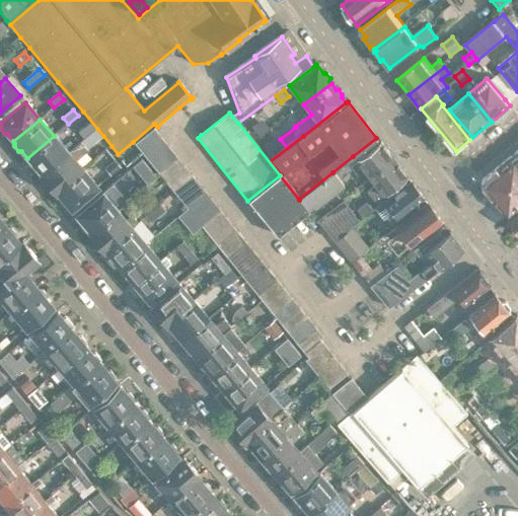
[(92,133),(87,127),(78,135),(82,141),(92,133)]
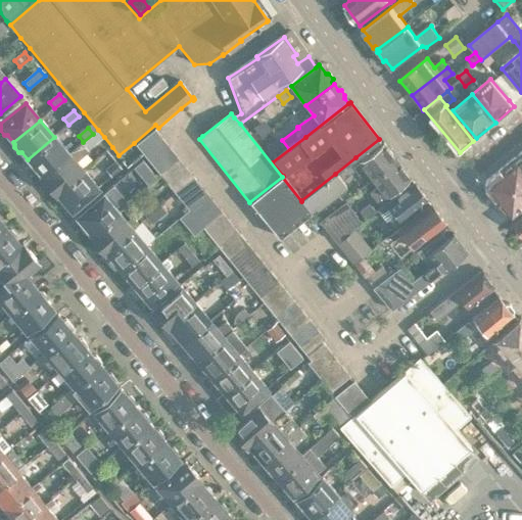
[(83,142),(81,144),(87,151),(104,137),(98,130),(93,134),(83,142)]
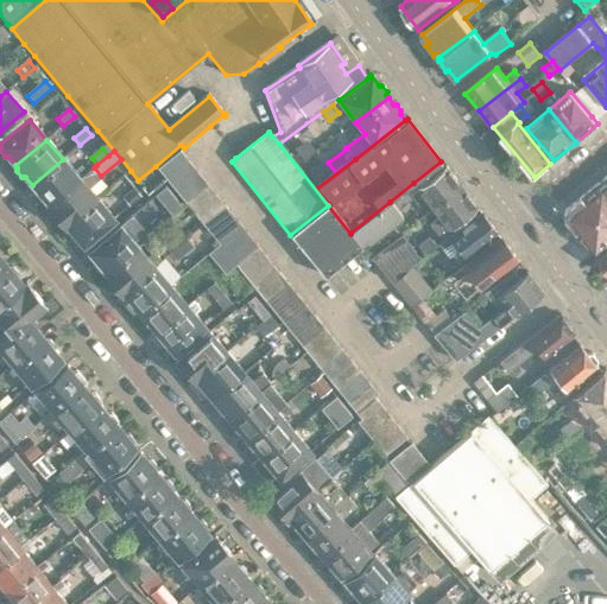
[(168,182),(189,163),(181,152),(158,170),(168,182)]
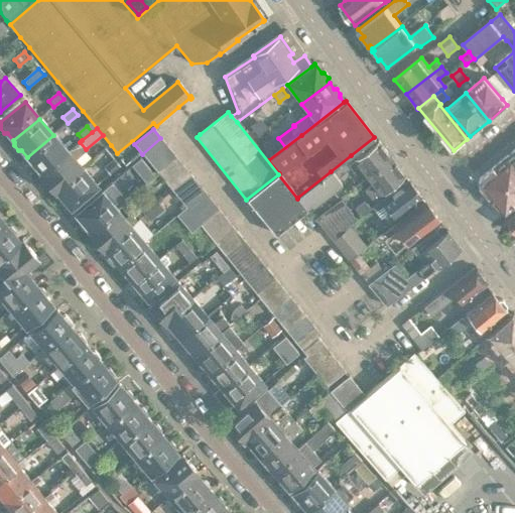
[(36,167),(41,173),(41,174),(68,152),(53,135),(27,157),(28,158),(28,162),(32,167),(36,167)]
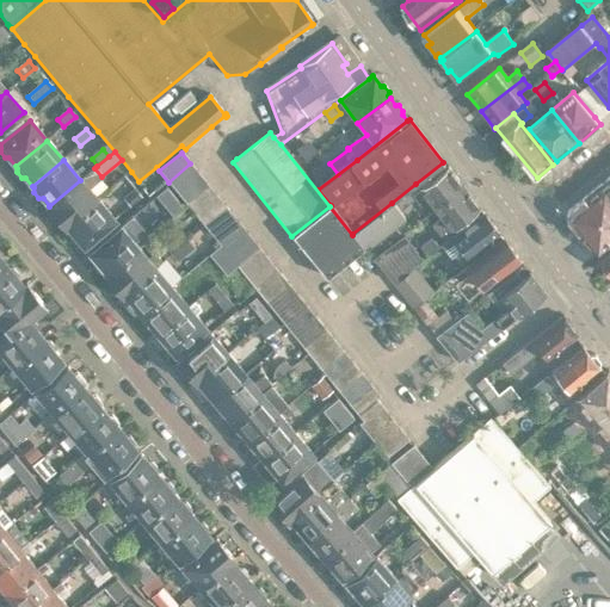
[(199,175),(190,163),(168,183),(177,193),(199,175)]
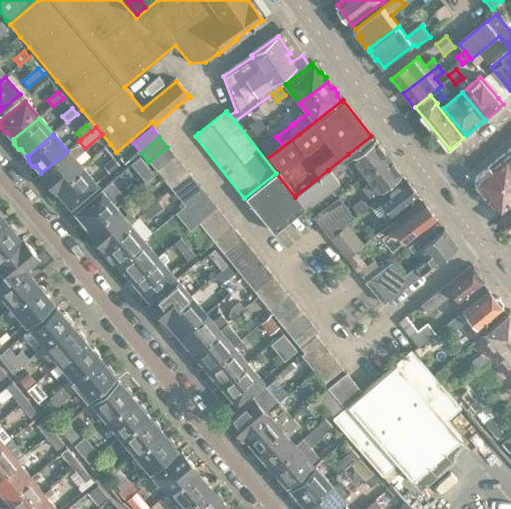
[(79,141),(67,151),(41,173),(41,172),(39,174),(53,191),(81,168),(74,159),(86,150),(85,148),(79,141)]
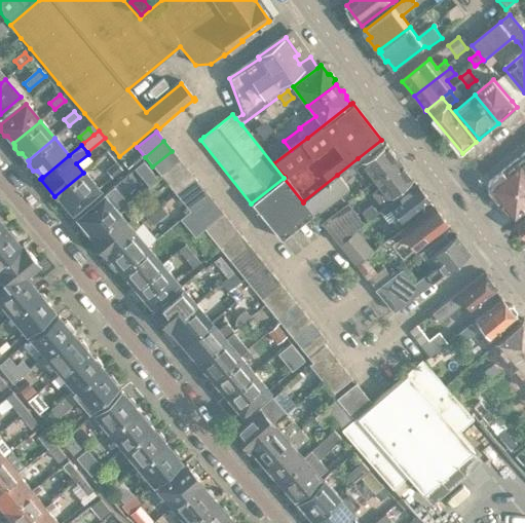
[(280,155),(273,146),(267,151),(274,160),(280,155)]
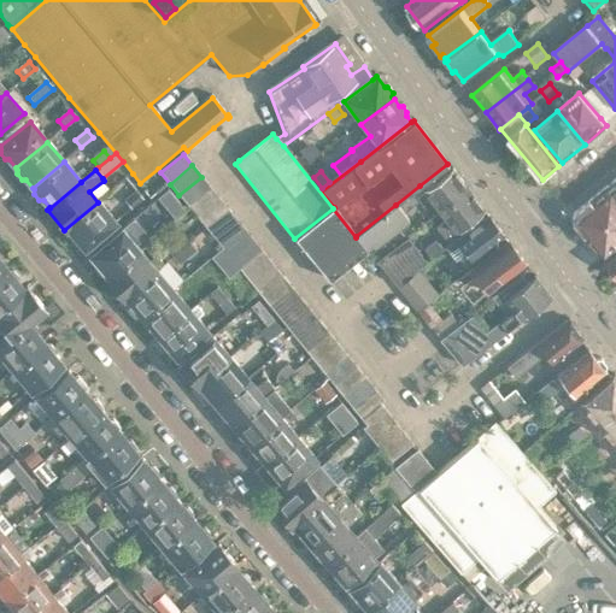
[(439,213),(468,190),(452,171),(424,193),(420,186),(396,205),(404,216),(418,201),(426,211),(433,205),(439,213)]
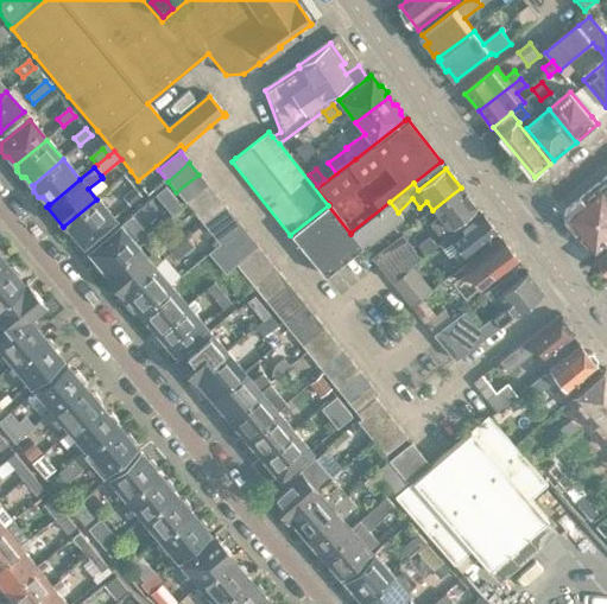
[(198,175),(176,192),(185,203),(208,185),(198,175)]
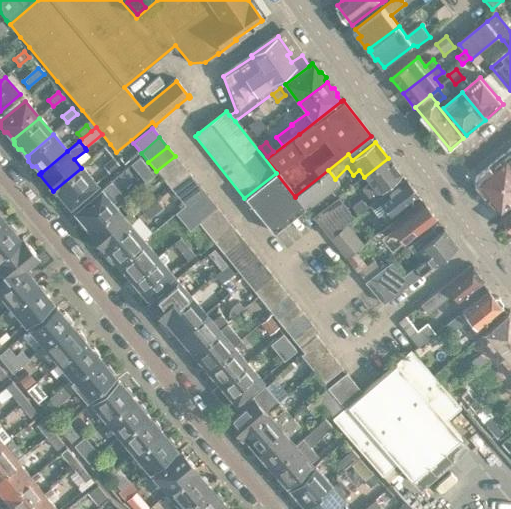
[(510,150),(476,179),(475,185),(498,214),(510,204),(510,150)]
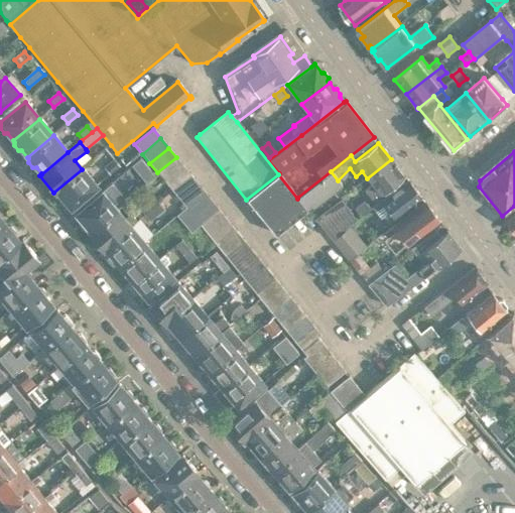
[(157,172),(164,182),(183,166),(176,157),(157,172)]
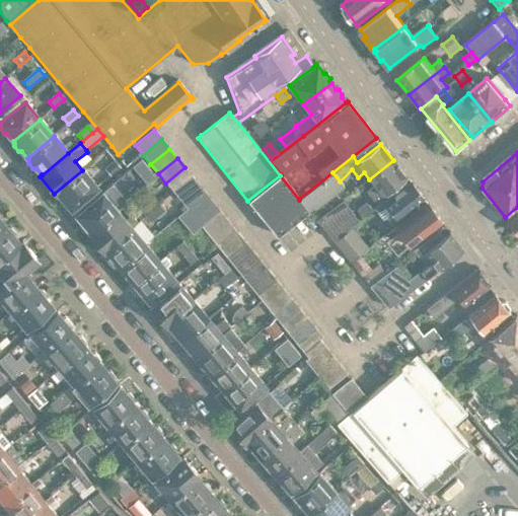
[(407,177),(393,160),(369,179),(374,187),(366,193),(374,203),(407,177)]
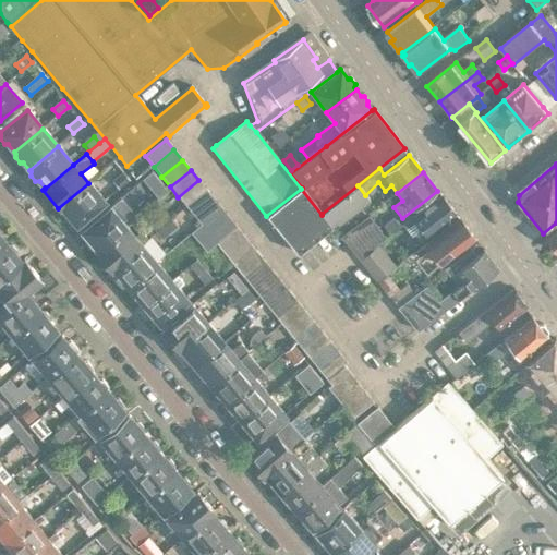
[(120,190),(131,181),(125,173),(114,182),(120,190)]
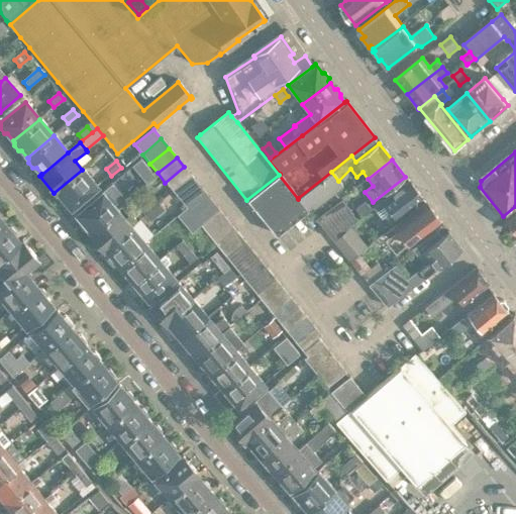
[(146,185),(155,178),(140,161),(132,167),(146,185)]
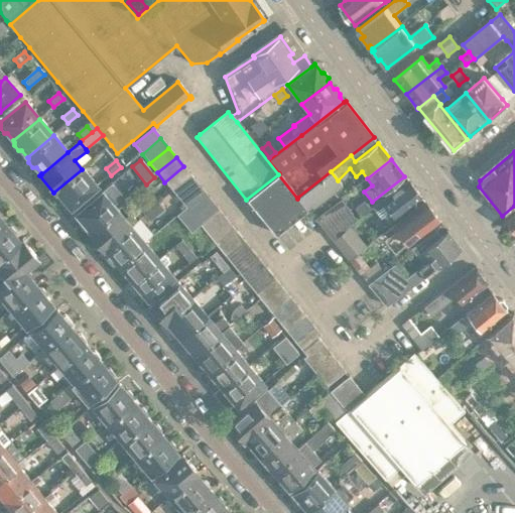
[(191,176),(183,166),(164,182),(172,191),(191,176)]
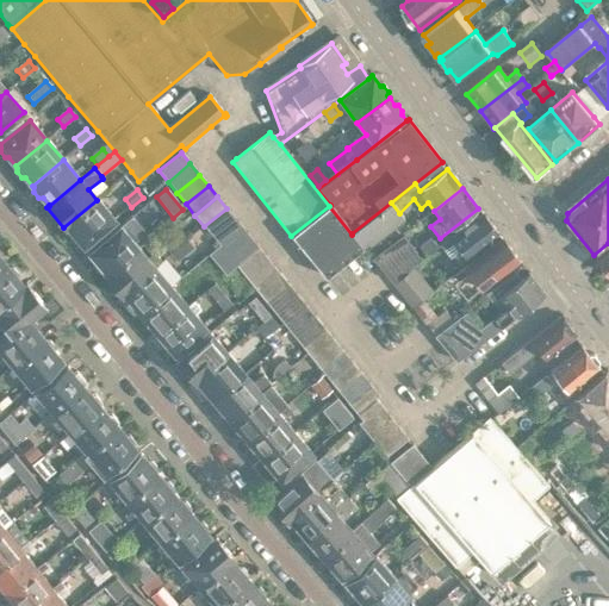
[(115,220),(97,200),(63,227),(72,237),(75,237),(84,247),(115,220)]
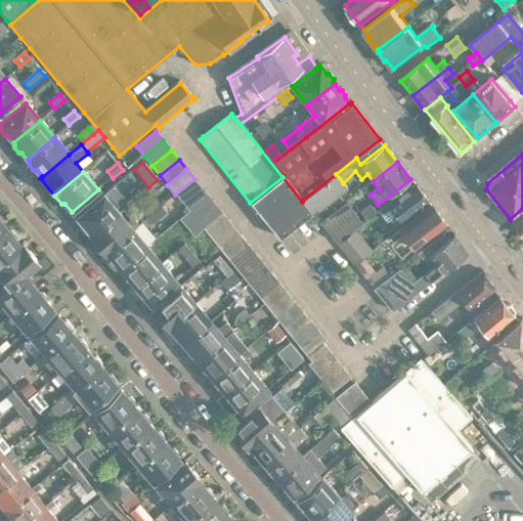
[(346,187),(336,174),(302,201),(312,214),(346,187)]
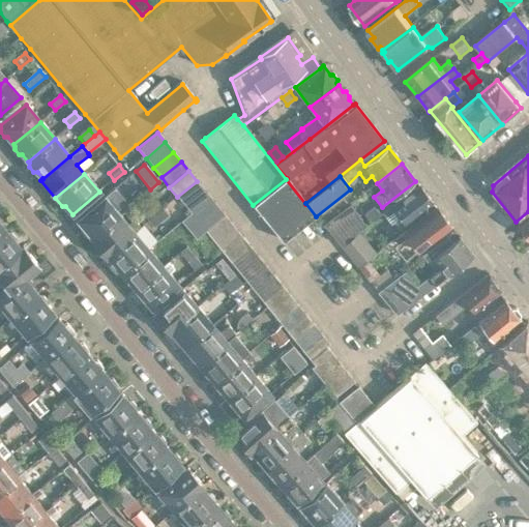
[(315,216),(305,204),(286,179),(253,205),(283,242),(315,216)]
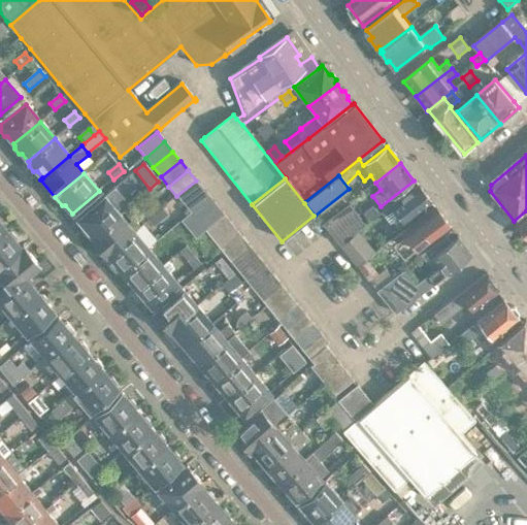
[(188,210),(207,195),(199,185),(180,200),(188,210)]
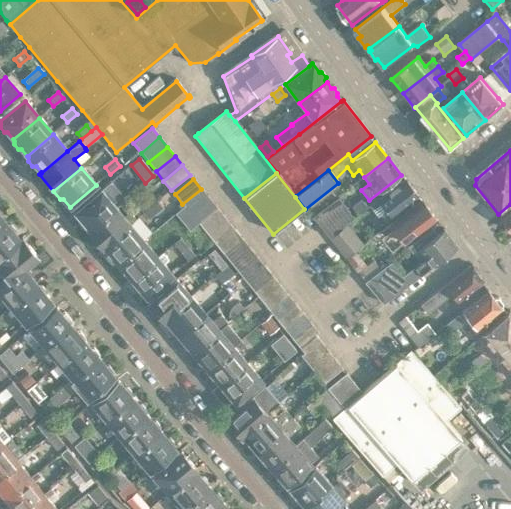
[(418,197),(405,180),(369,207),(377,218),(381,215),(387,222),(418,197)]
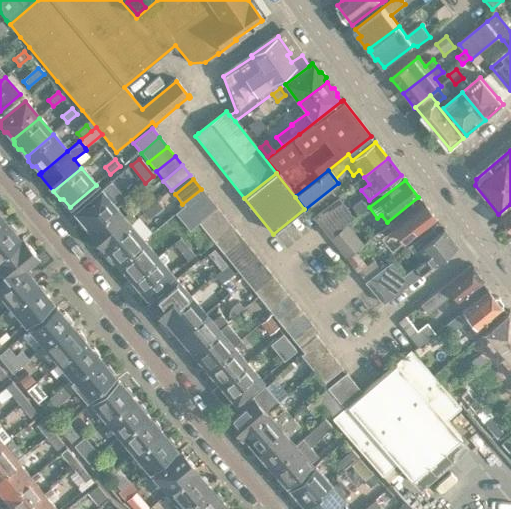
[(185,207),(190,213),(209,198),(201,189),(182,204),(185,207)]
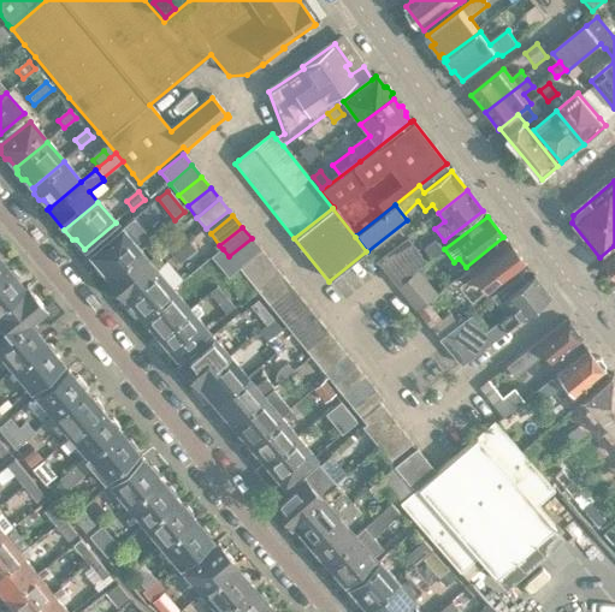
[(98,266),(98,269),(106,279),(139,250),(122,230),(90,256),(98,266)]
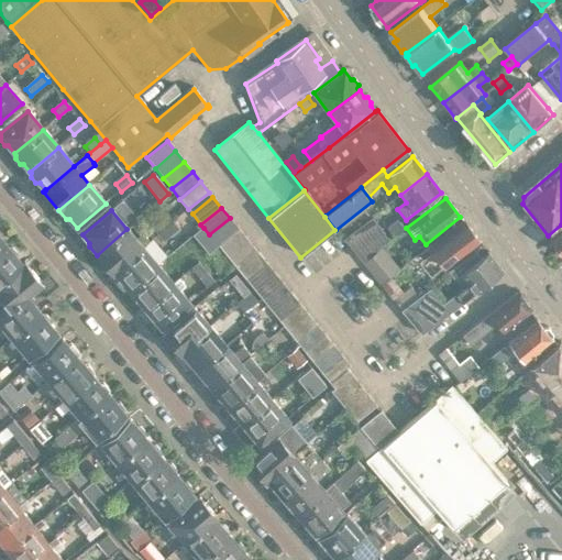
[(151,229),(156,235),(172,223),(166,217),(151,229)]
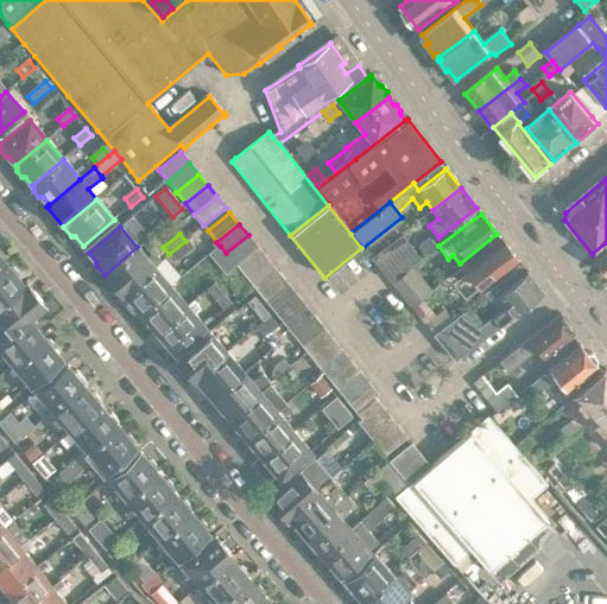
[(248,235),(226,253),(235,264),(257,246),(248,235)]
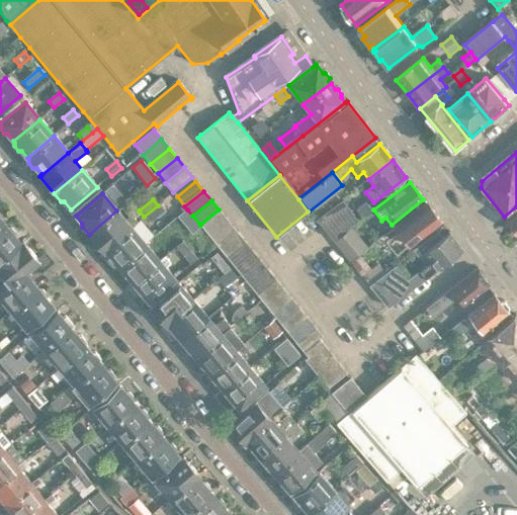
[(316,221),(333,242),(358,222),(341,201),(316,221)]
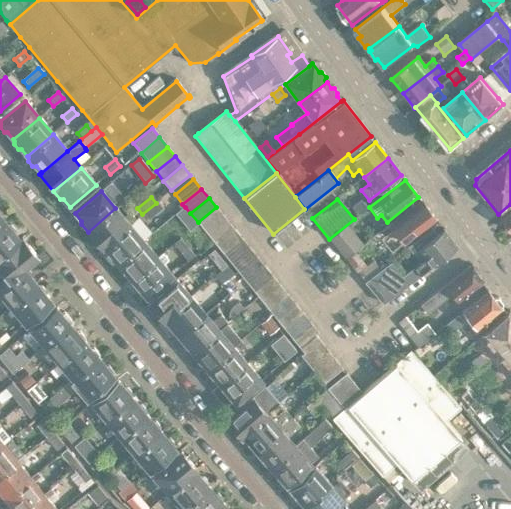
[(437,221),(421,201),(390,226),(405,245),(437,221)]
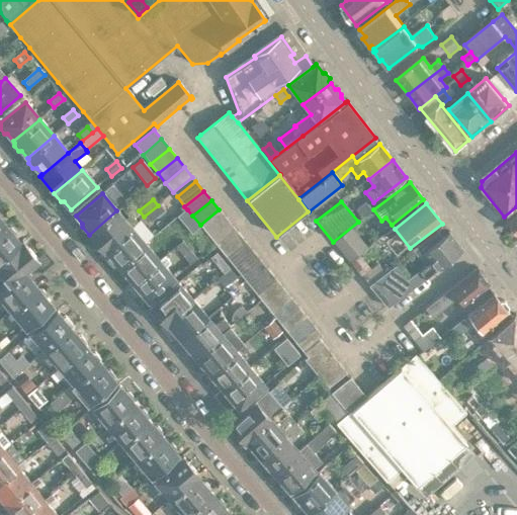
[(365,204),(355,211),(361,220),(371,211),(365,204)]
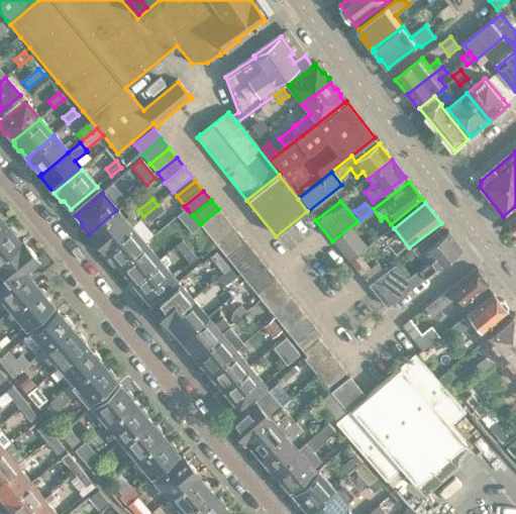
[(143,216),(149,223),(164,211),(158,205),(143,216)]
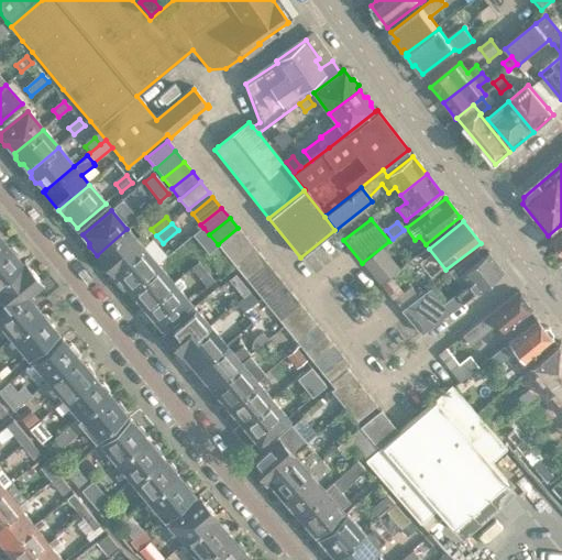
[(219,246),(218,244),(209,234),(204,228),(194,235),(209,254),(219,246)]
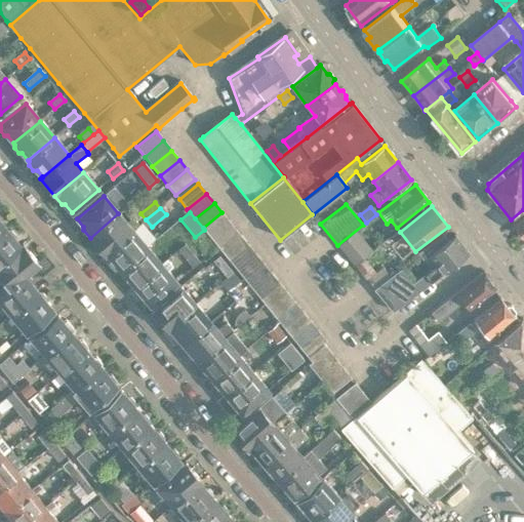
[(204,230),(210,238),(230,223),(222,212),(203,228),(204,230)]
